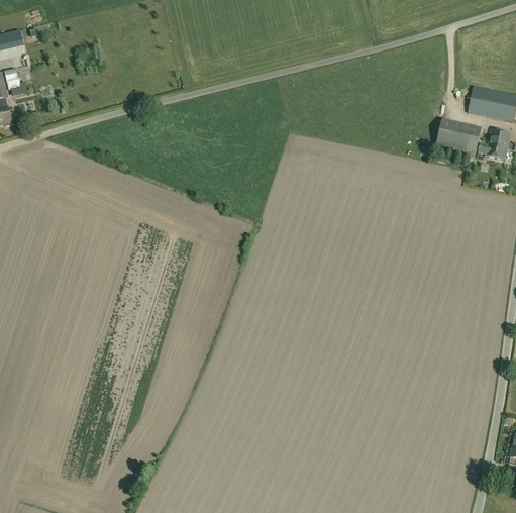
[(19,28),(0,32),(0,46),(23,41),(19,28)]
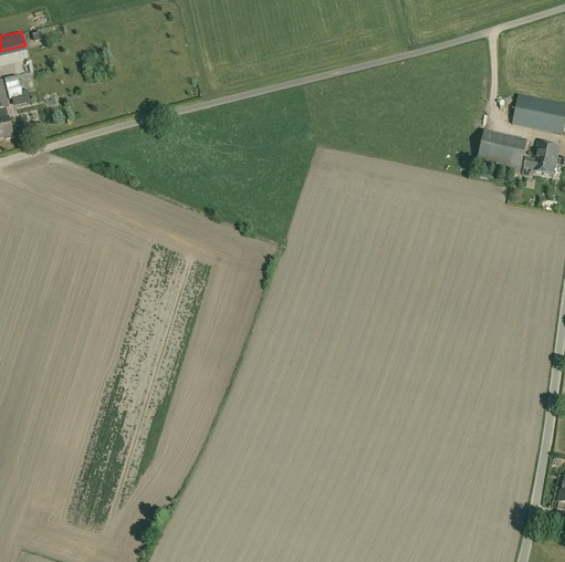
[(17,73),(3,76),(7,89),(9,96),(22,93),(20,85),(17,73)]
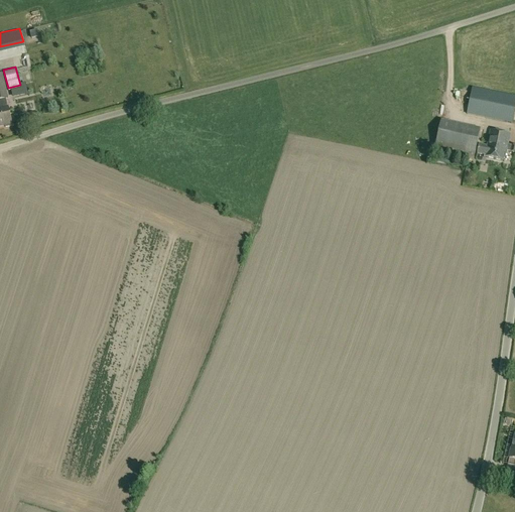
[(514,93),(472,84),(466,112),(511,121),(514,103),(514,93)]
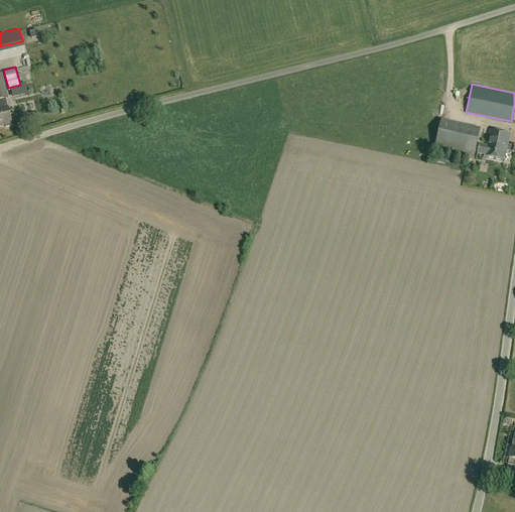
[(0,123),(10,121),(7,104),(0,105),(0,123)]
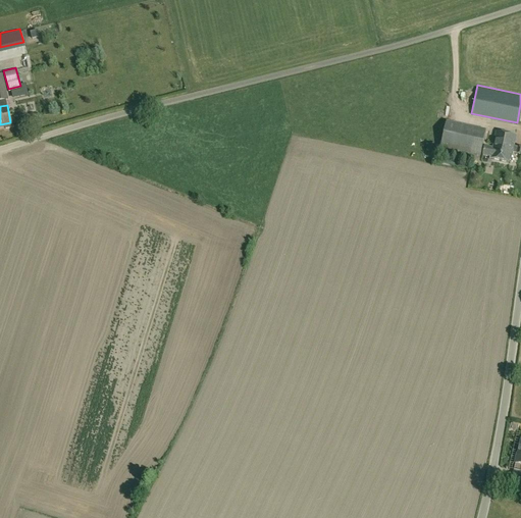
[(479,154),(485,127),(446,118),(438,152),(470,158),(472,152),(479,154)]
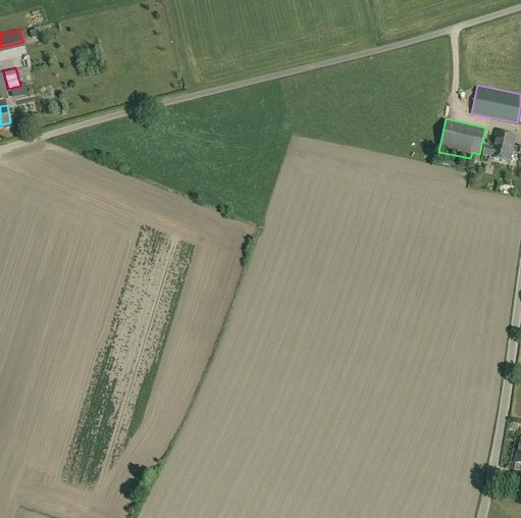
[(481,152),(489,154),(489,156),(508,159),(510,152),(511,152),(512,149),(515,150),(515,151),(520,152),(520,144),(517,143),(517,144),(513,143),(515,134),(495,130),(491,145),(483,143),(481,152)]
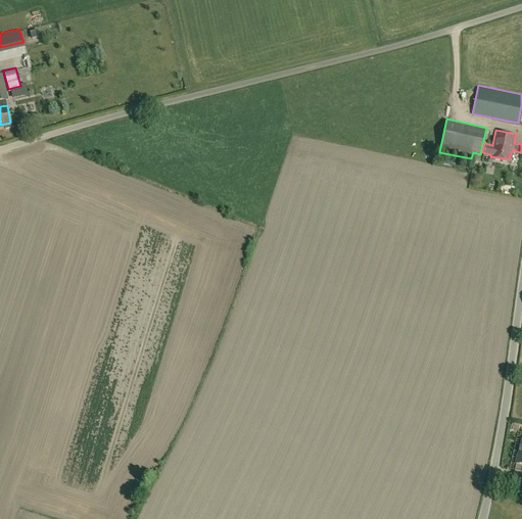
[(513,470),(511,479),(521,480),(521,471),(521,465),(521,437),(518,453),(517,453),(515,462),(513,470)]
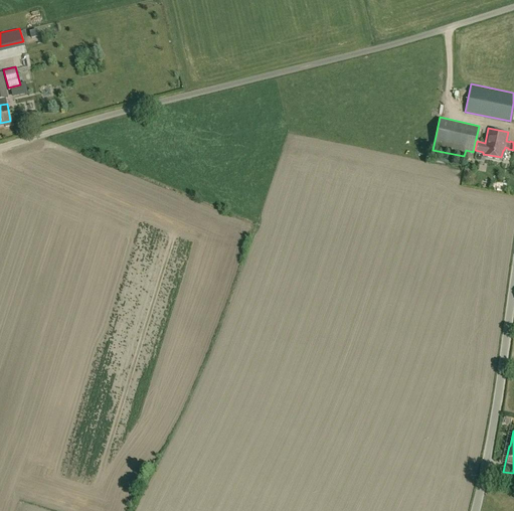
All buildings are outlined.
